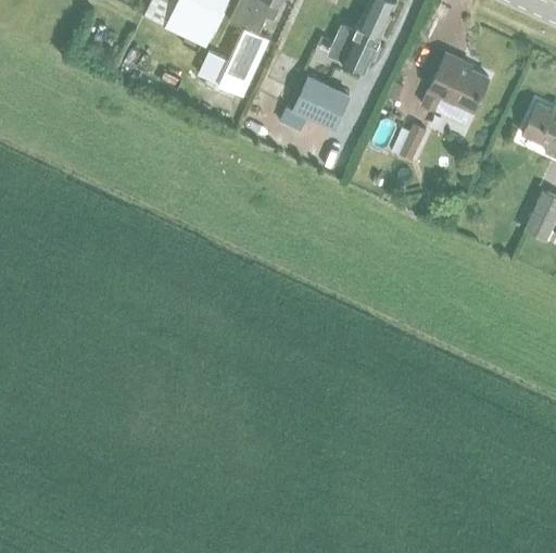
[(149,0),(142,15),(204,45),(225,0),(149,0)]
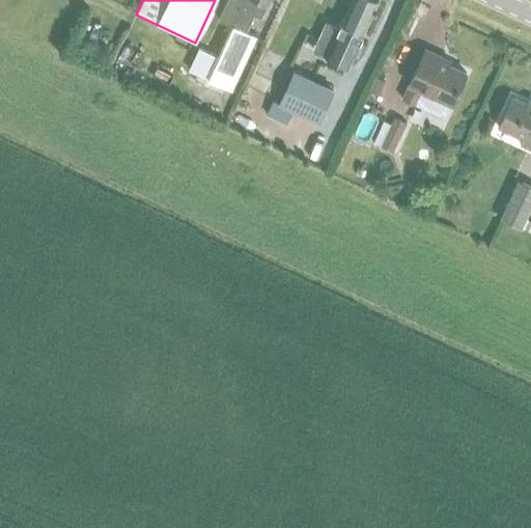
[(228,0),(219,22),(233,28),(219,59),(199,50),(189,73),(231,91),(256,38),(247,34),(254,17),(261,20),(270,0),(228,0)]
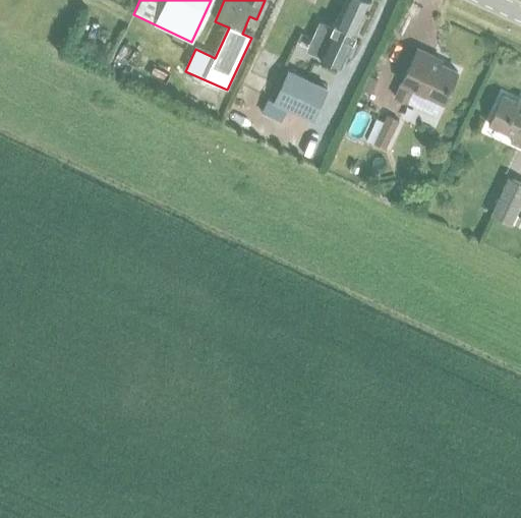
[(346,0),(320,58),(337,66),(342,68),(347,56),(350,56),(354,48),(352,46),(353,44),(351,43),(354,36),(356,37),(371,4),(362,0),(346,0)]
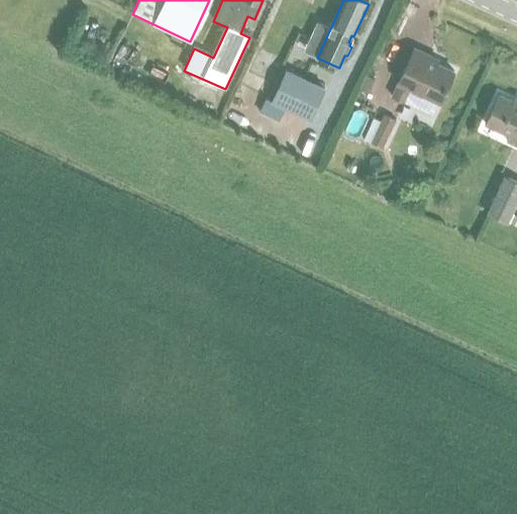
[(392,99),(404,104),(411,90),(440,103),(454,74),(437,66),(439,63),(414,50),(392,99)]
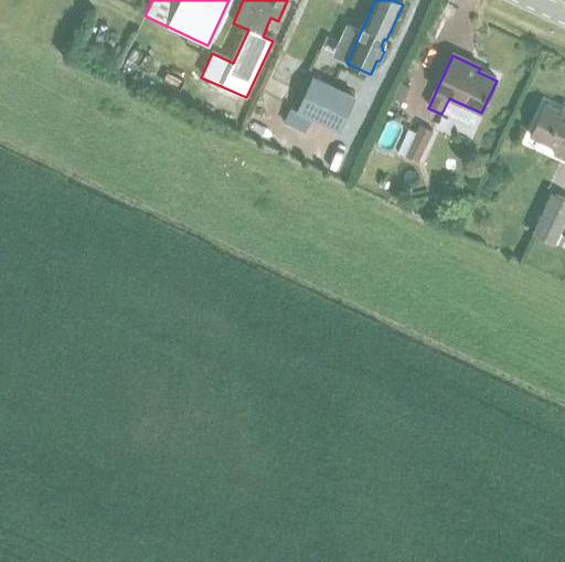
[(298,112),(339,130),(353,98),(312,80),(298,112)]
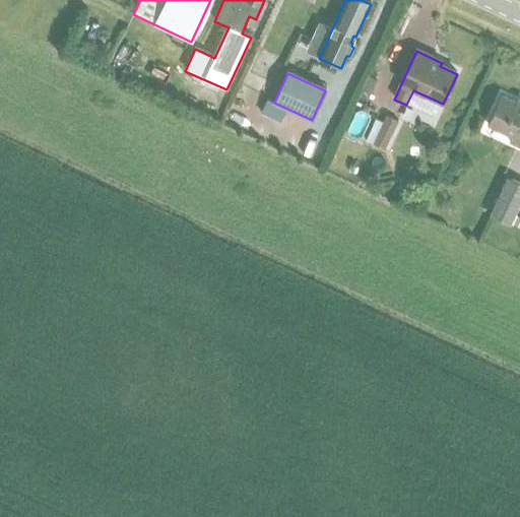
[(509,144),(519,148),(519,99),(517,104),(502,97),(488,127),(512,138),(509,144)]
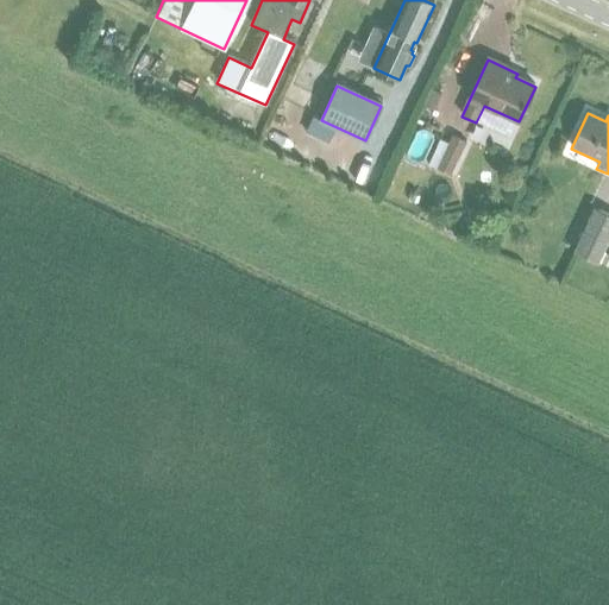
[(451,133),(444,147),(440,146),(431,165),(450,175),(466,140),(451,133)]
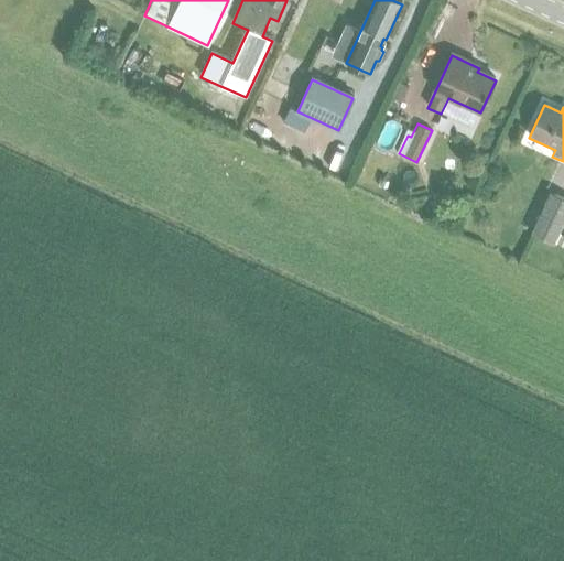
[(563,200),(551,194),(532,235),(553,245),(563,220),(563,200)]
